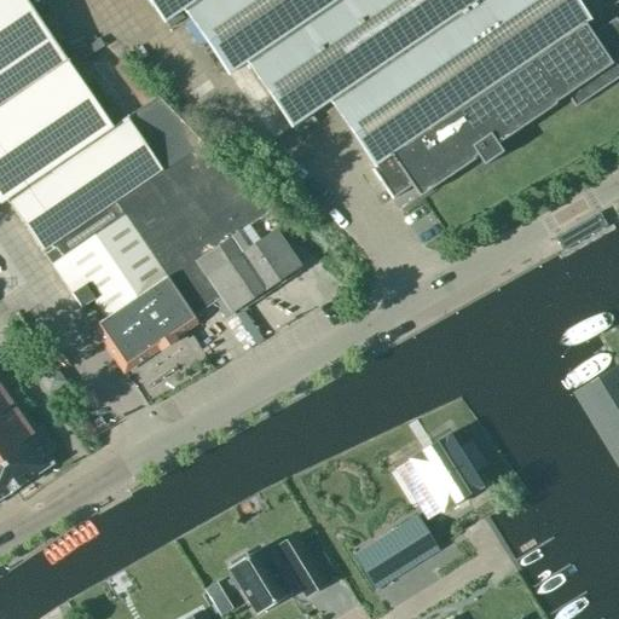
[(23,0),(0,0),(0,104),(65,61),(23,0)]
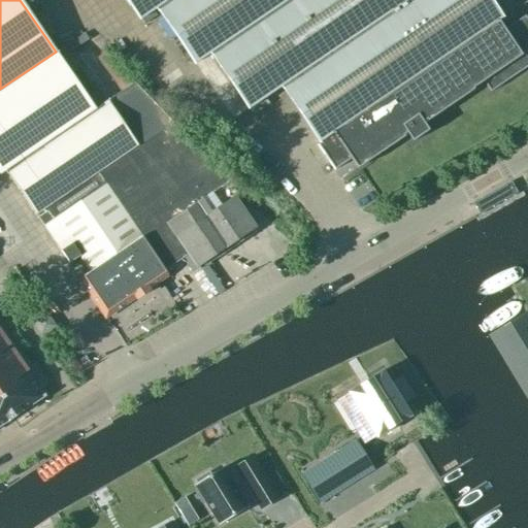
[(126,0),(139,20),(156,8),(194,64),(210,53),(248,108),(281,87),(320,143),(318,144),(334,170),(363,151),(369,159),(406,133),(413,141),(428,131),(423,123),(483,81),(491,92),(527,66),(527,20),(525,15),(504,29),(498,20),(502,18),(490,0),(126,0)]
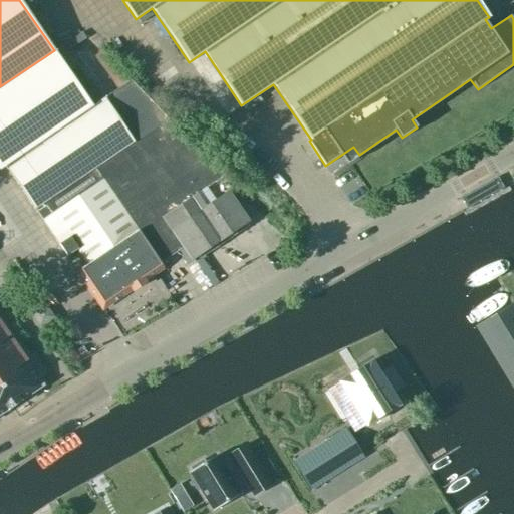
[(123,149),(95,168),(161,264),(183,247),(192,261),(248,223),(228,194),(236,188),(131,80),(105,98),(135,142),(123,149)]
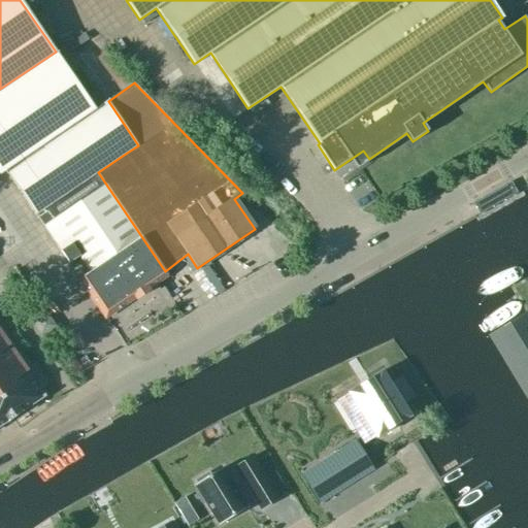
[(108,101),(5,170),(69,263),(78,257),(89,272),(79,278),(103,314),(133,294),(138,301),(156,290),(151,282),(165,271),(98,172),(127,153),(138,145),(108,101)]
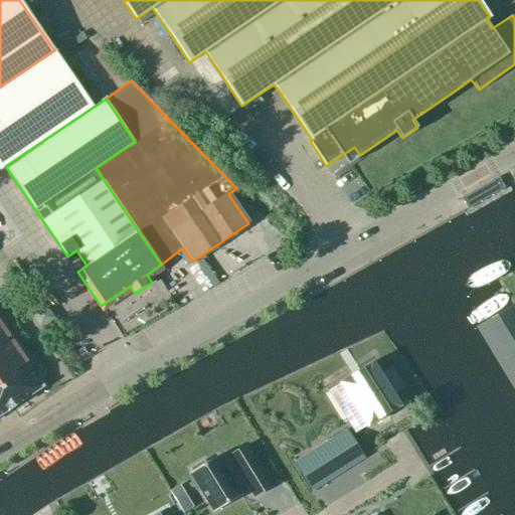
[(504,192),(498,182),(463,202),(468,212),(504,192)]
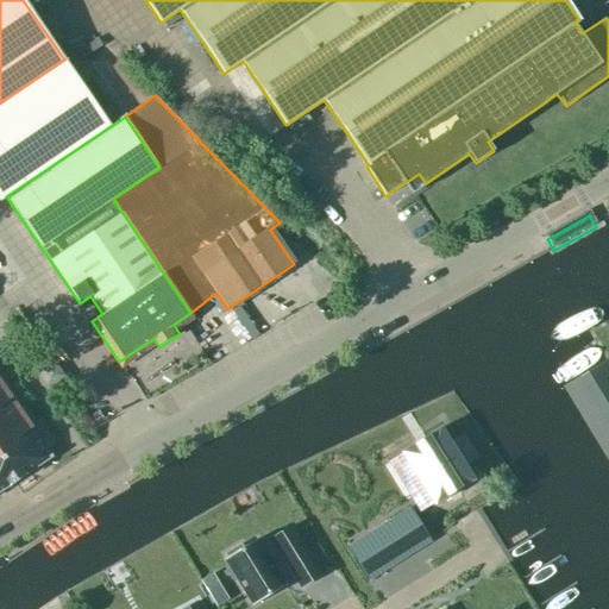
[(608,356),(608,355),(560,383),(608,463),(608,356)]
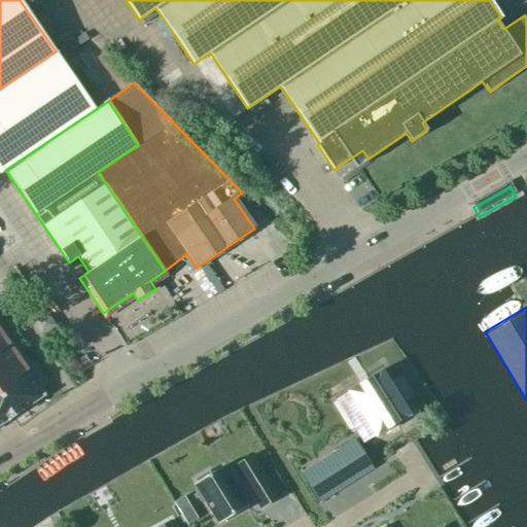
[(0,424),(46,393),(0,326),(0,424)]
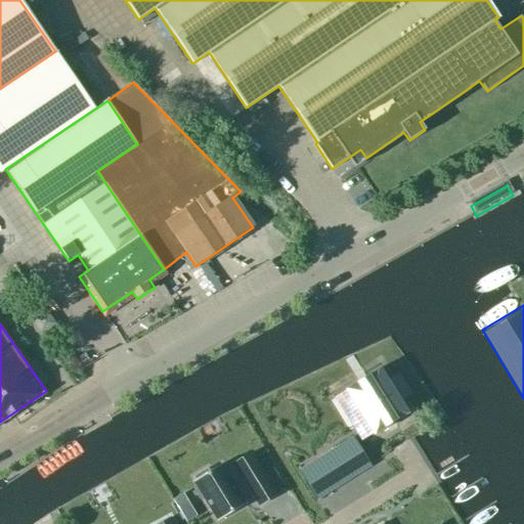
[(379,368),(345,390),(373,435),(407,413),(379,368)]
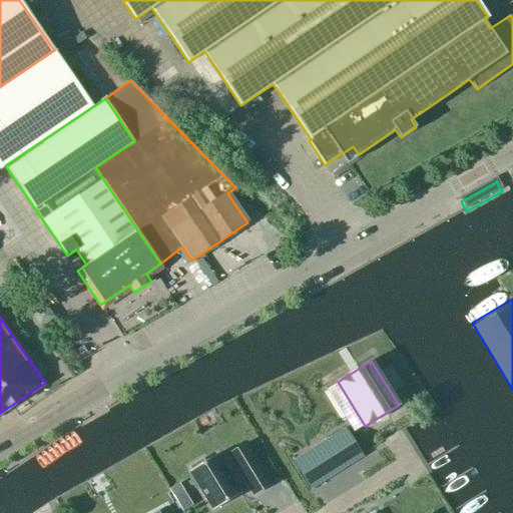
[(345,429),(303,455),(320,482),(362,456),(345,429)]
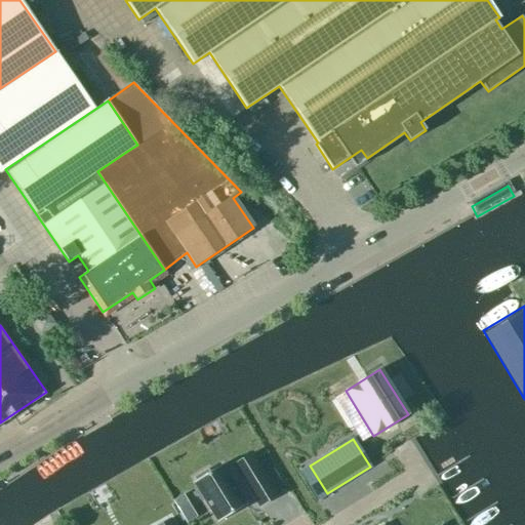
[(279,495),(254,455),(237,467),(239,470),(230,476),(221,461),(206,471),(205,469),(194,476),(196,478),(194,479),(219,519),(247,501),(243,496),(252,490),(261,506),(279,495)]
